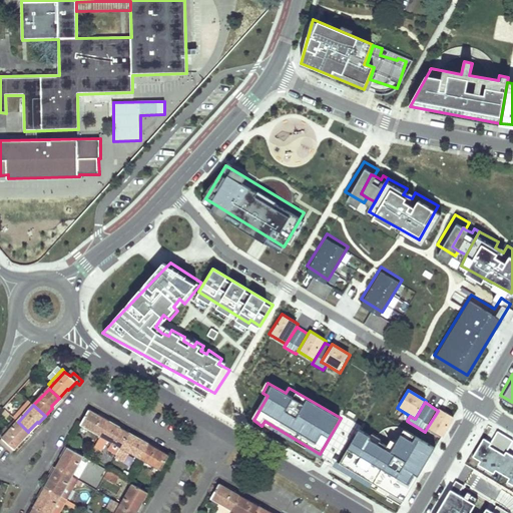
[(456,419),(439,409),(438,411),(427,428),(443,439),(456,419)]
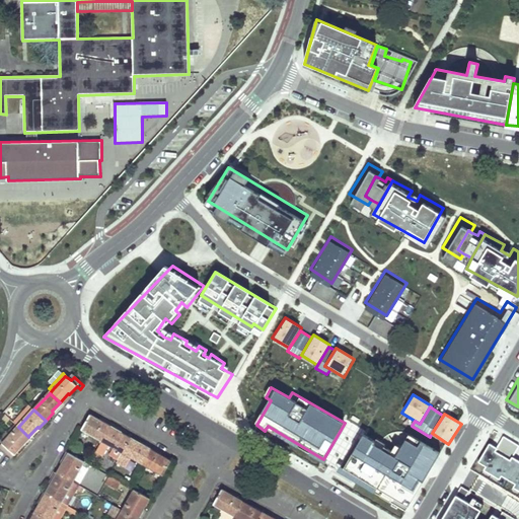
[(81,430),(102,441),(109,427),(98,422),(99,421),(99,420),(90,415),(81,430)]
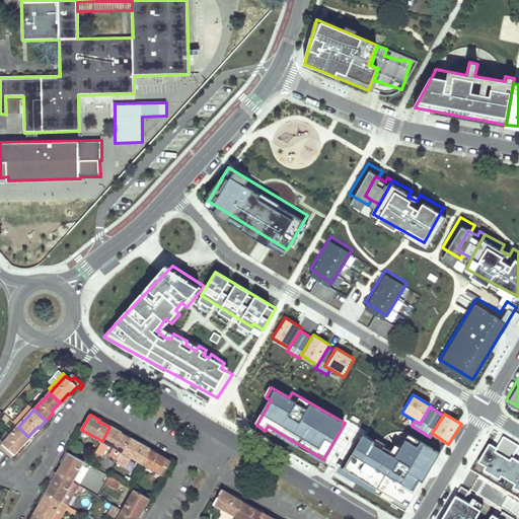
[(331,447),(342,453),(358,427),(348,421),(331,447)]
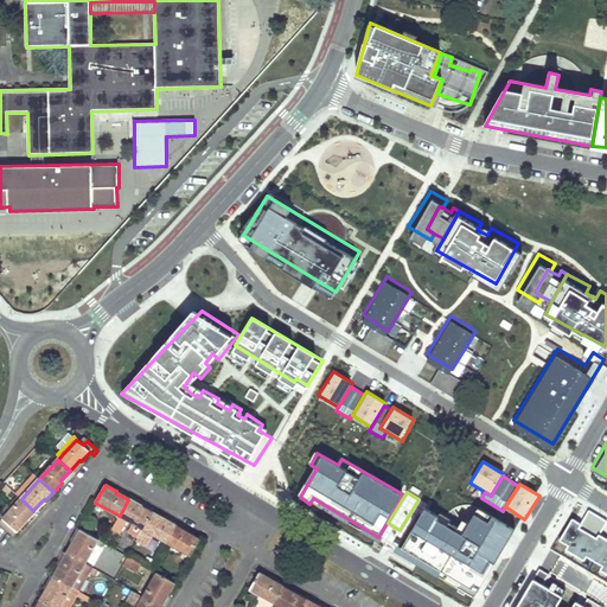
[(24,521),(33,511),(21,499),(4,519),(17,532),(25,523),(24,521)]
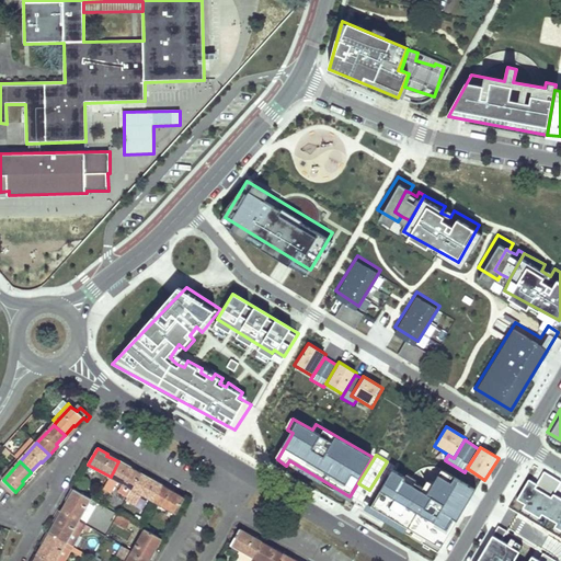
[(117,481),(133,490),(141,473),(130,467),(130,469),(118,461),(111,477),(103,489),(111,492),(117,481)]
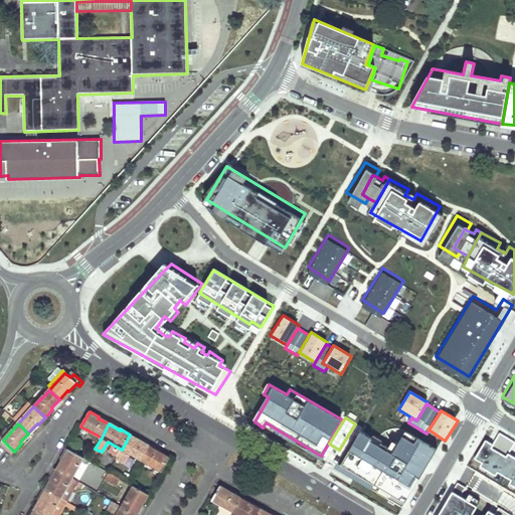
[(358,430),(336,469),(402,508),(436,452),(405,434),(399,446),(393,443),(388,452),(372,442),(374,439),(358,430)]
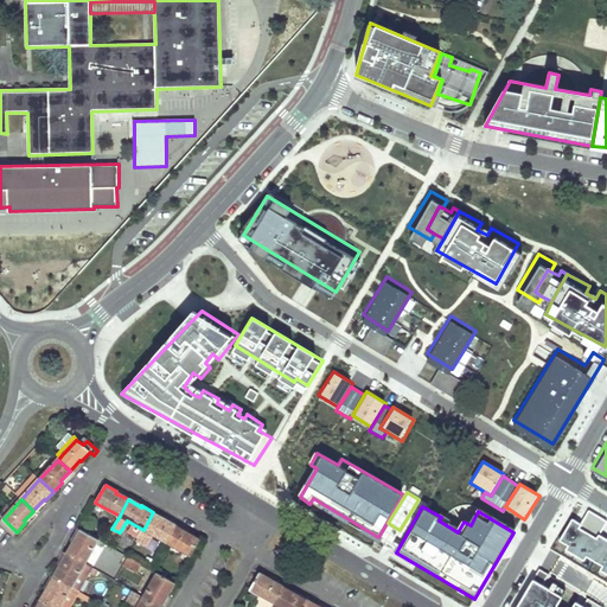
[(153,512),(144,530),(166,542),(176,526),(163,519),(164,518),(153,512)]
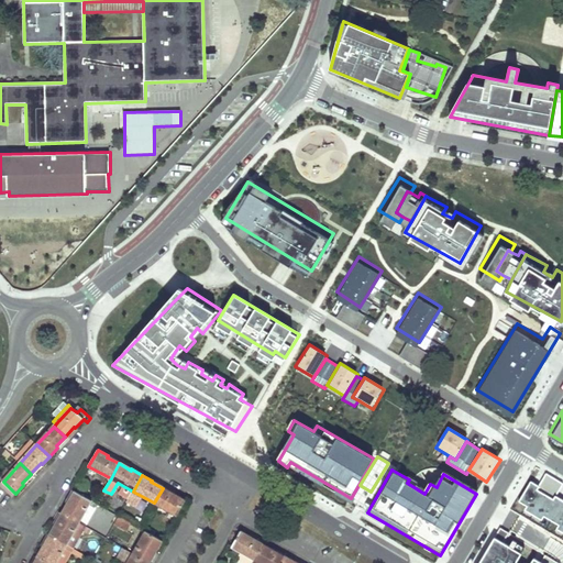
[(539,489),(532,485),(522,501),(529,506),(526,511),(541,520),(543,516),(559,525),(555,531),(562,534),(562,500),(556,497),(562,484),(548,475),(539,489)]
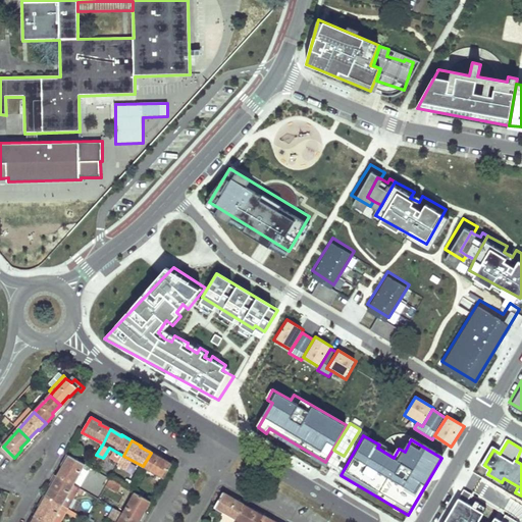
[(161,459),(151,453),(143,466),(163,478),(171,463),(162,458),(161,459)]
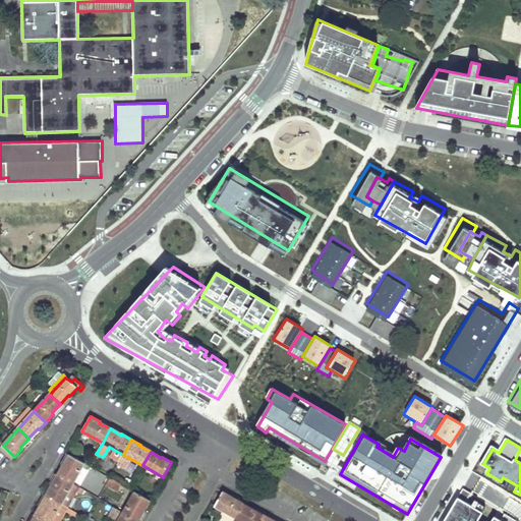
[(57,475),(58,476),(73,484),(82,468),(88,471),(90,467),(69,455),(64,465),(63,465),(57,475)]
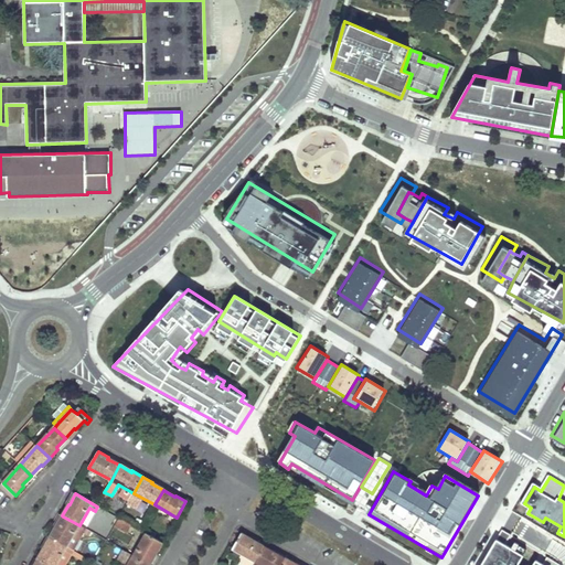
[(80,525),(63,516),(56,528),(55,526),(50,537),(51,537),(67,547),(77,529),(84,532),(85,529),(80,525)]
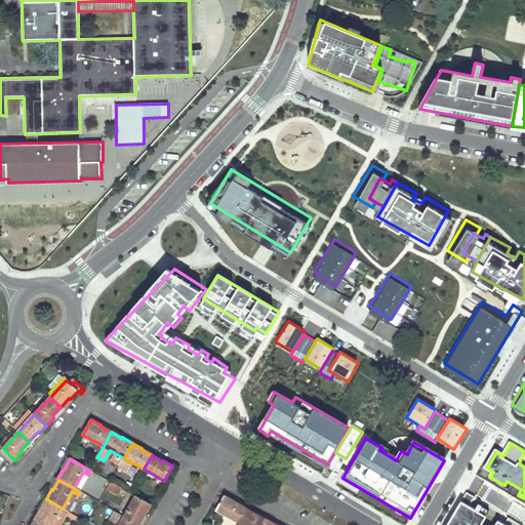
[(111,482),(106,489),(119,496),(123,488),(111,482)]
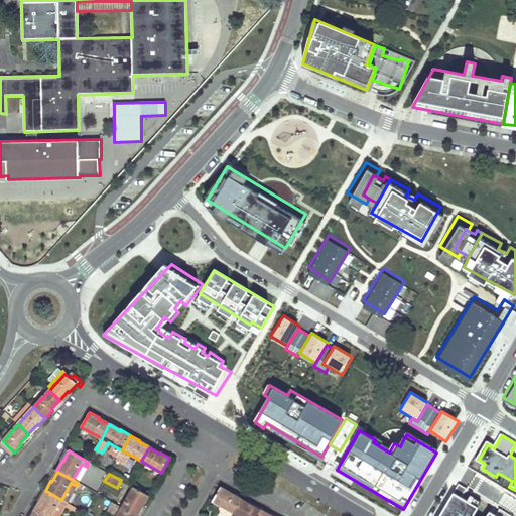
[(469,489),(458,483),(437,515),(496,515),(489,512),(486,515),(474,515),(479,508),(463,498),(469,489)]
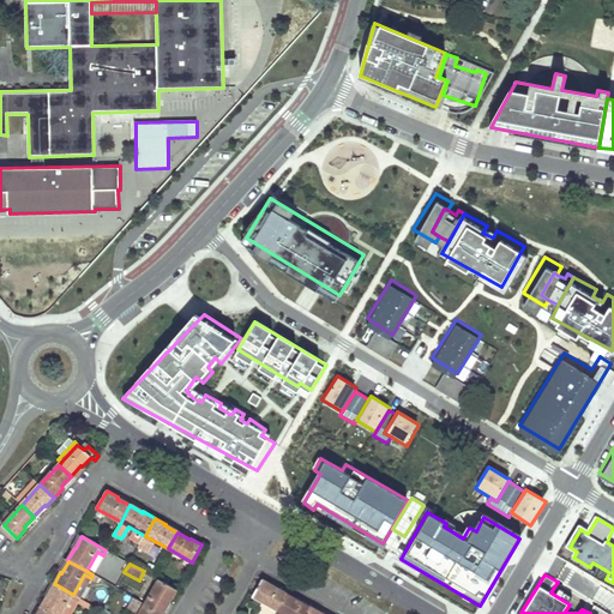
[(158,579),(145,605),(162,613),(169,601),(170,602),(178,590),(158,579)]
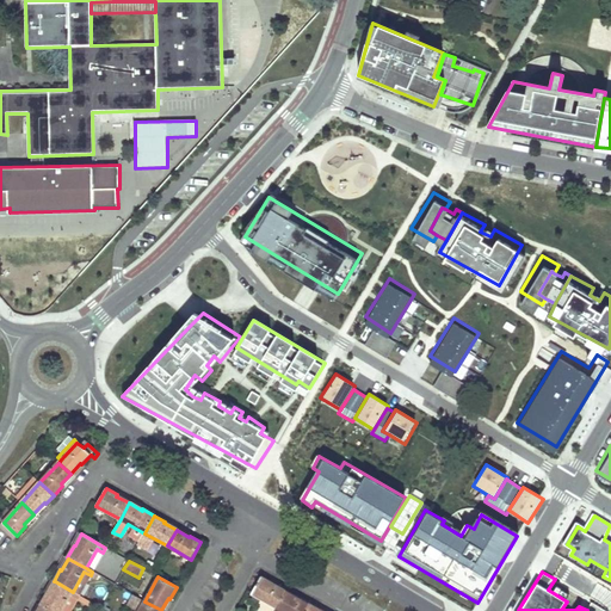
[(261,599),(276,608),(284,591),(272,585),(273,584),(261,576),(252,593),(261,599)]
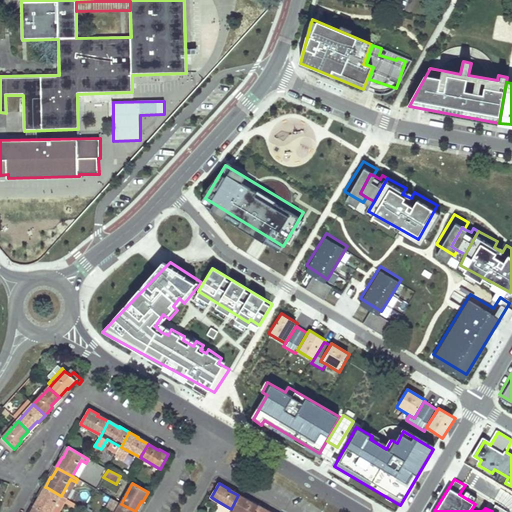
[(34,507),(35,508),(42,511),(51,511),(59,500),(61,496),(46,487),(39,499),(39,498),(34,507)]
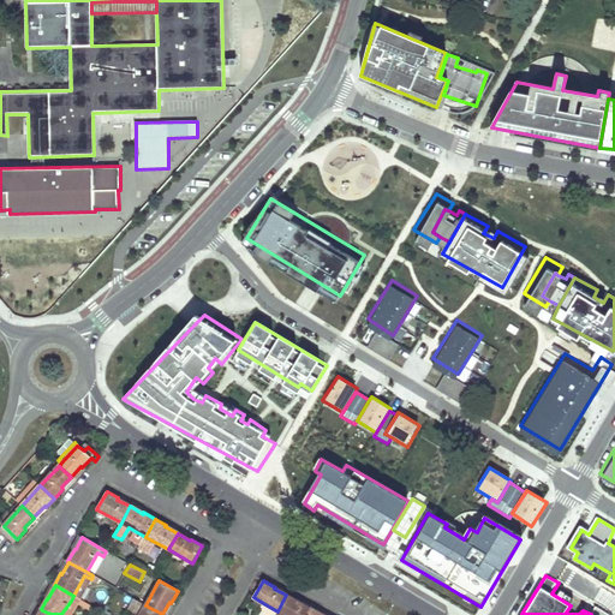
[(284,614),(306,614),(310,609),(298,602),(299,601),(287,593),(286,595),(278,611),(284,614)]
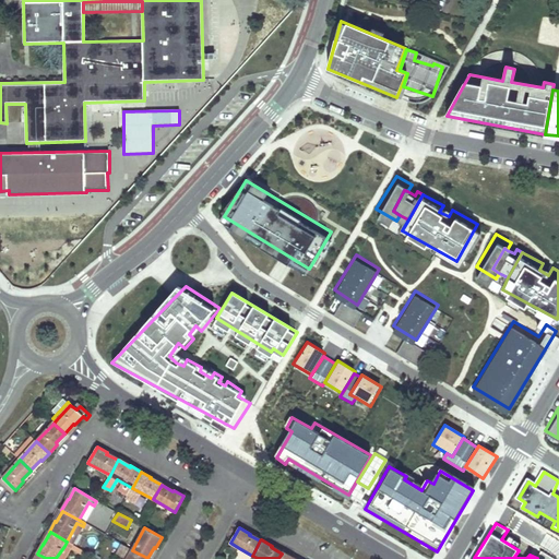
[(73,545),(67,542),(64,546),(56,558),(66,558),(71,549),(83,557),(85,552),(73,545)]
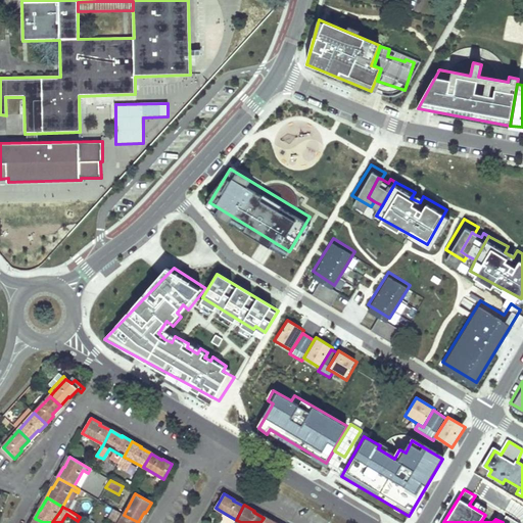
[(233,522),(236,520),(224,513),(219,521),(223,522),(233,522)]
